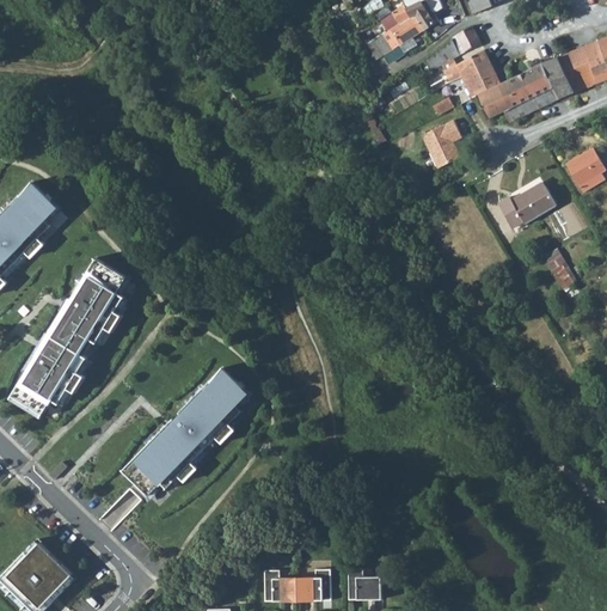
[(437,10),(433,0),(394,0),(399,7),(402,12),(404,11),(411,23),(414,22),(420,32),(435,24),(429,16),(437,10)]
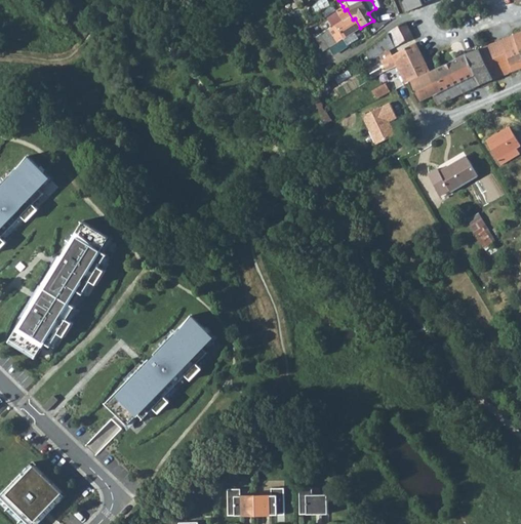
[(396,0),(402,12),(418,7),(415,0),(396,0)]
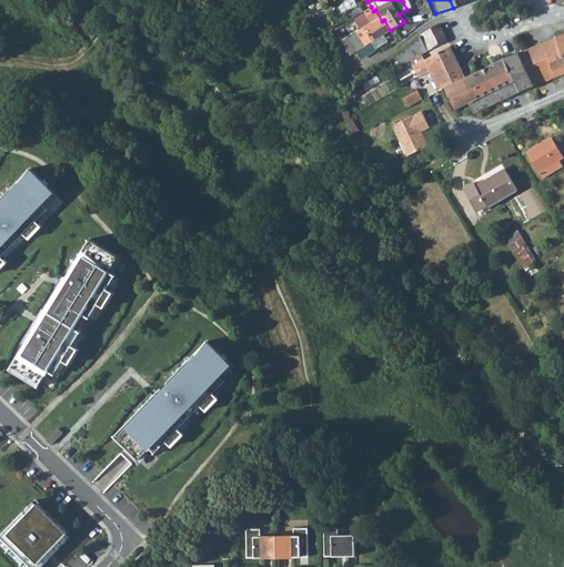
[(371,7),(360,13),(368,24),(355,31),(344,39),(353,52),(390,30),(384,20),(382,21),(375,10),(373,11),(371,7)]
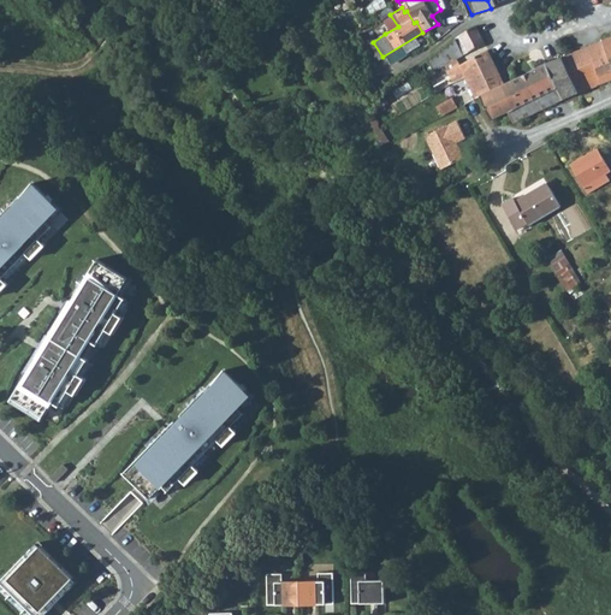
[(385,34),(398,27),(390,15),(378,22),(385,34)]
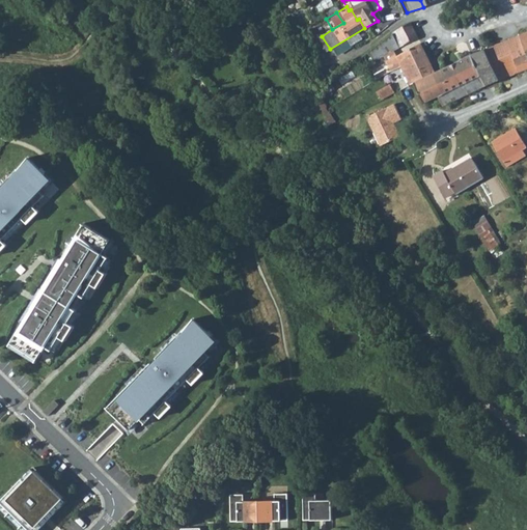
[(394,49),(413,38),(405,24),(388,35),(388,36),(394,49)]
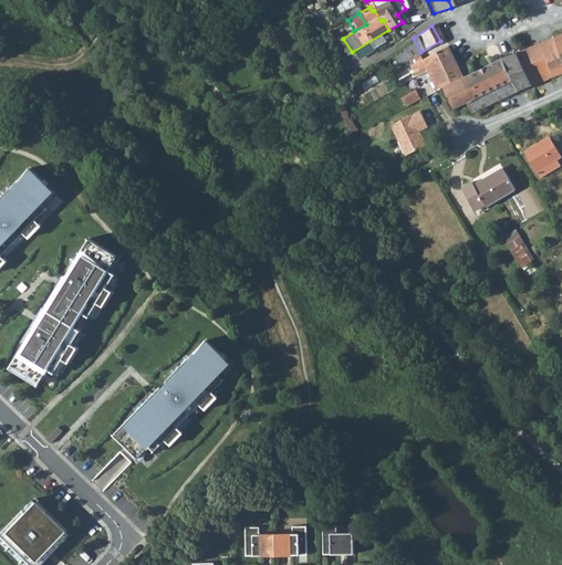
[(561,67),(561,34),(553,39),(550,40),(561,67)]
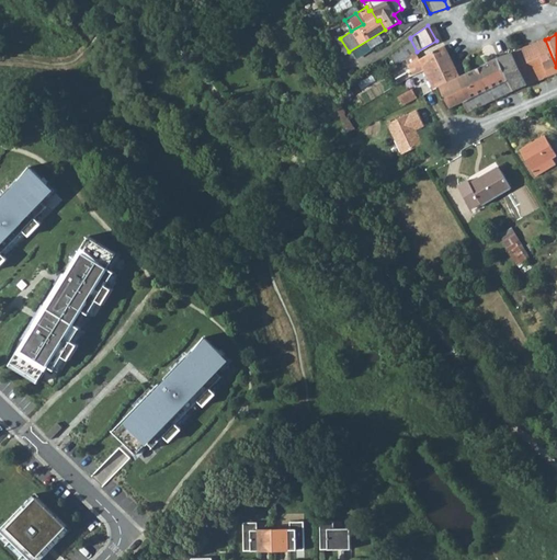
[(417,52),(410,38),(398,48),(384,57),(390,67),(417,52)]
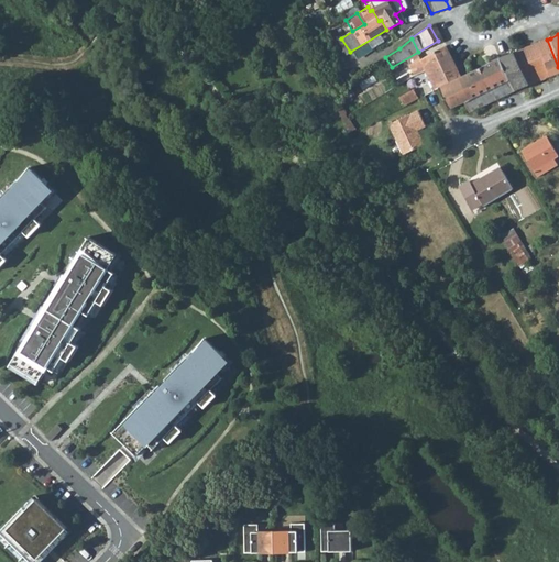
[(529,46),(511,53),(515,65),(532,61),(536,68),(541,66),(547,77),(558,73),(558,67),(547,40),(529,46)]
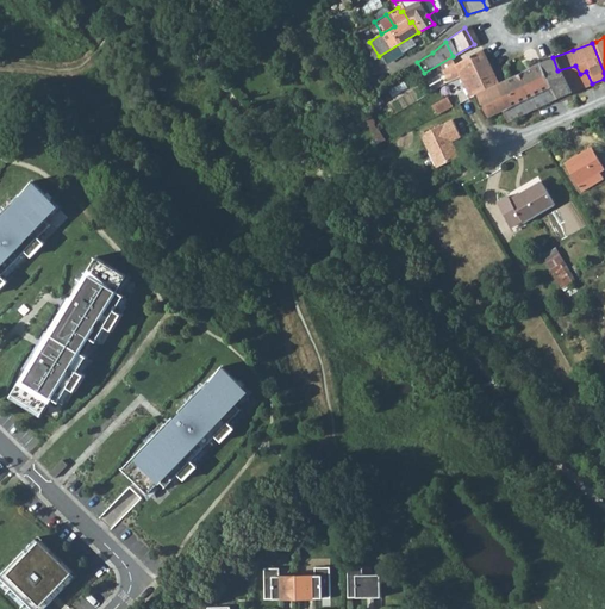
[(475,78),(487,73),(484,64),(478,51),(450,64),(457,79),(472,73),(475,78)]
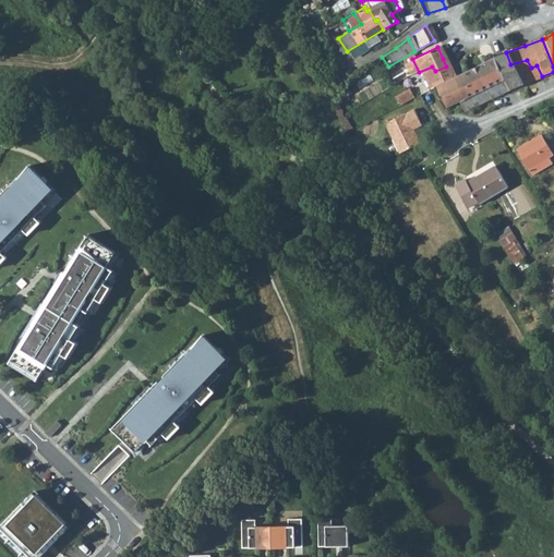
[(490,59),(501,81),(505,91),(517,86),(520,85),(510,64),(506,52),(493,58),(490,59)]
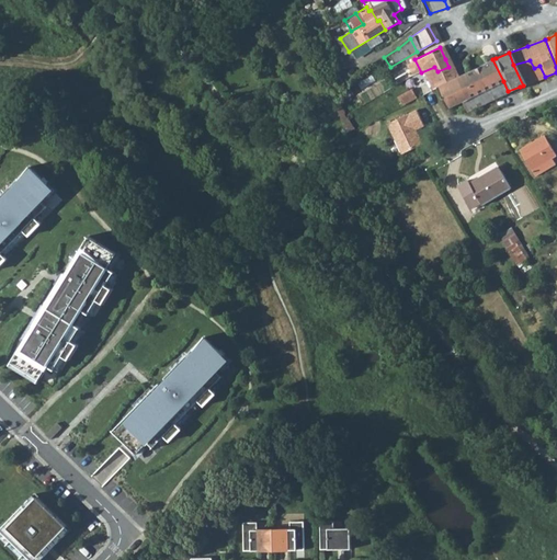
[(503,81),(492,59),(454,79),(464,101),(503,81)]
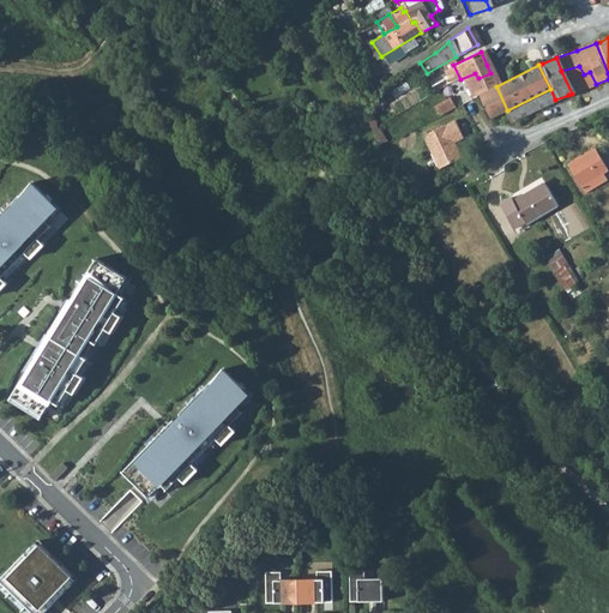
[(578,91),(588,89),(596,84),(590,72),(584,74),(579,66),(561,71),(572,94),(578,91)]
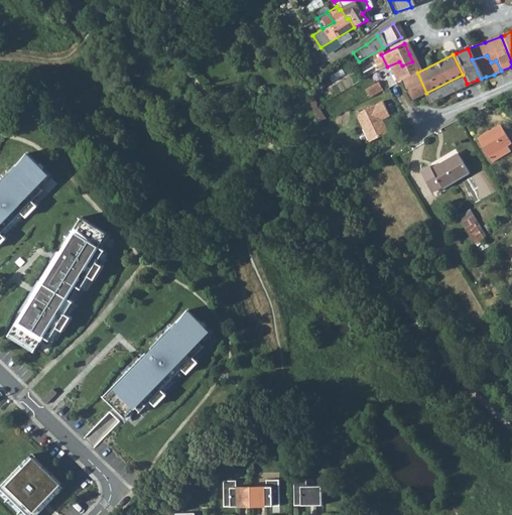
[(397,82),(417,73),(412,61),(402,66),(399,61),(387,67),(394,84),(397,82)]
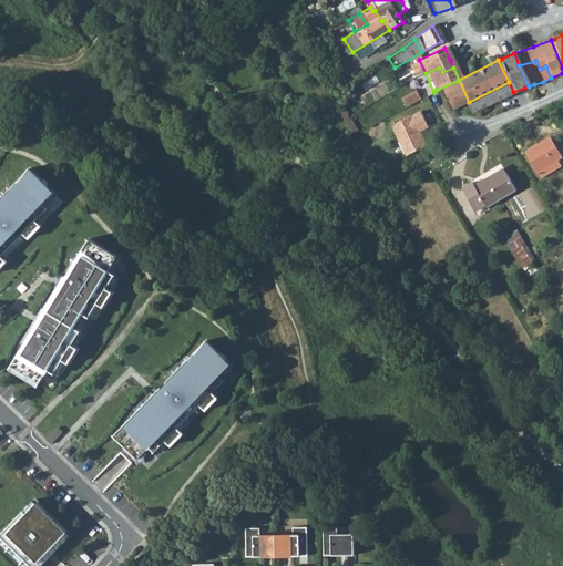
[(437,90),(447,112),(462,104),(469,102),(459,80),(437,90)]
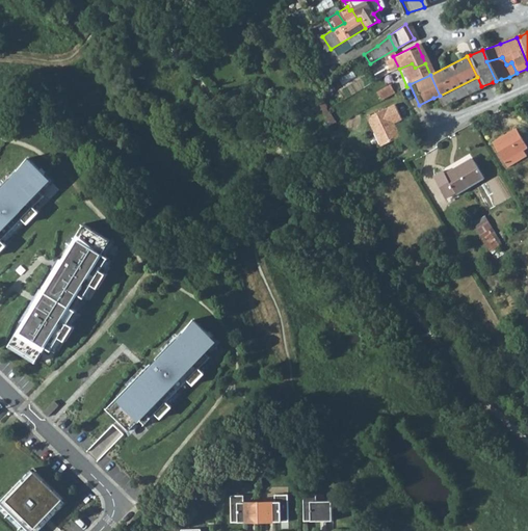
[(439,108),(482,88),(481,86),(477,77),(440,96),(433,98),(439,108)]
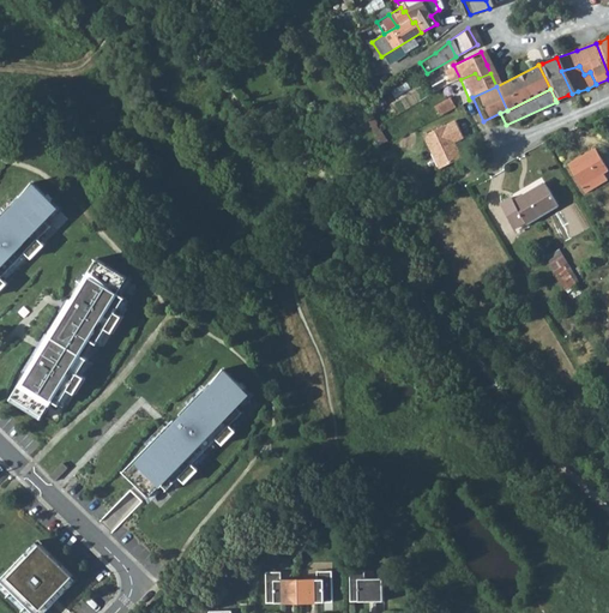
[(450,108),(444,98),(429,107),(434,116),(450,108)]
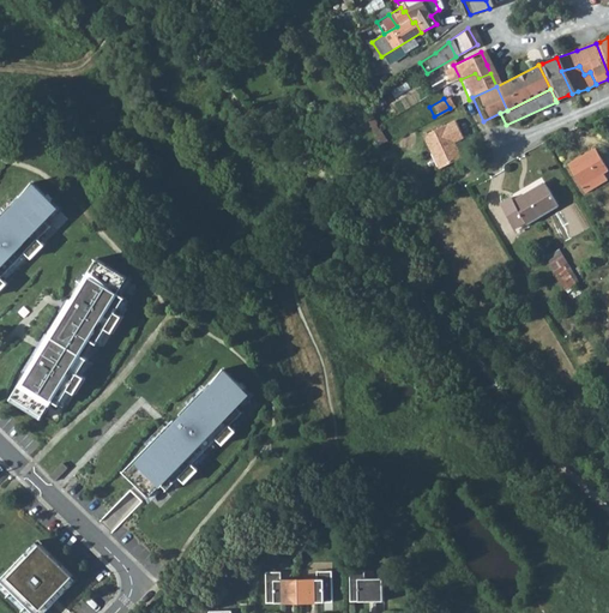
[(373,124),(368,116),(362,119),(365,124),(367,132),(374,128),(372,125),(373,124)]
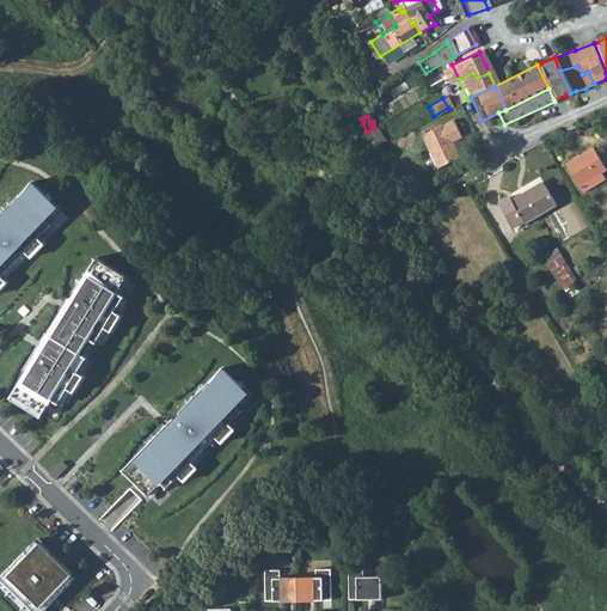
[(447,121),(416,135),(433,169),(455,158),(447,142),(455,138),(447,121)]
